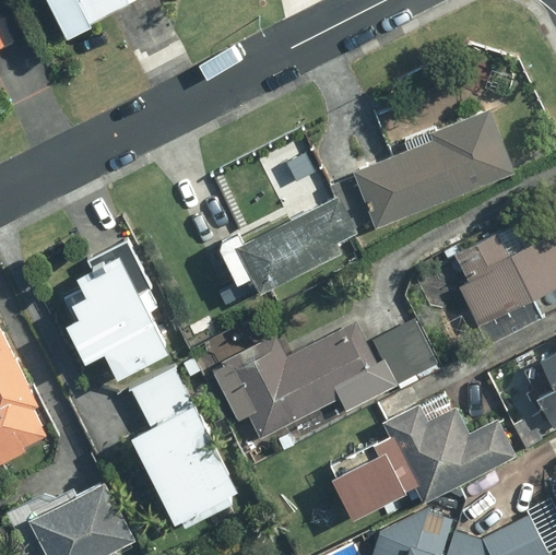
[(0,0),(0,59),(35,42),(13,0),(0,0)]
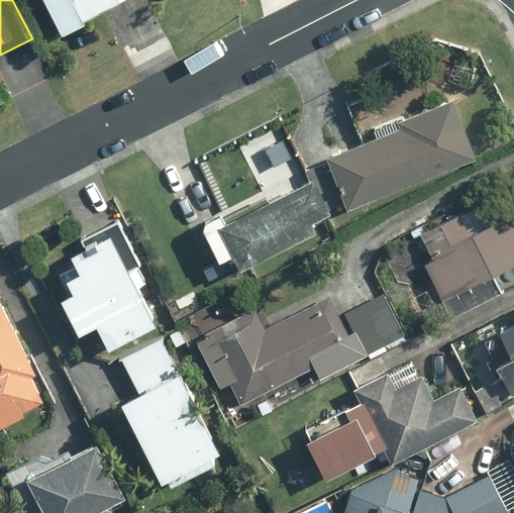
[(42,0),(62,37),(141,0),(42,0)]
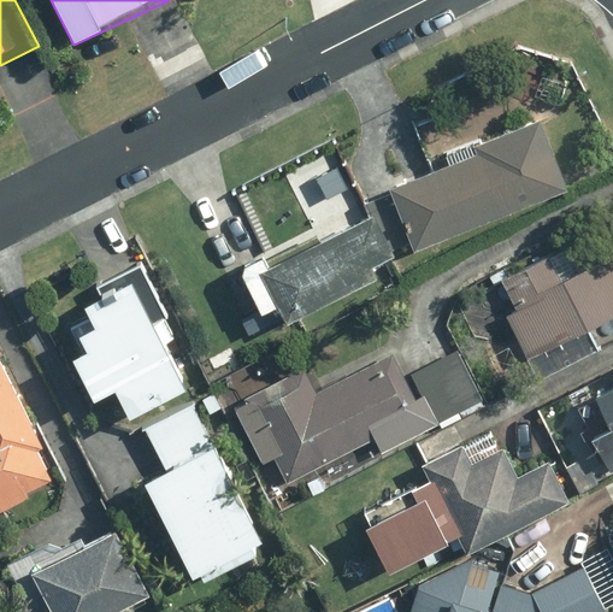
[(454,164),(388,193),(390,199),(364,210),(367,217),(258,264),(284,327),(385,283),(378,266),(570,184),(541,117),(451,156),(454,164)]
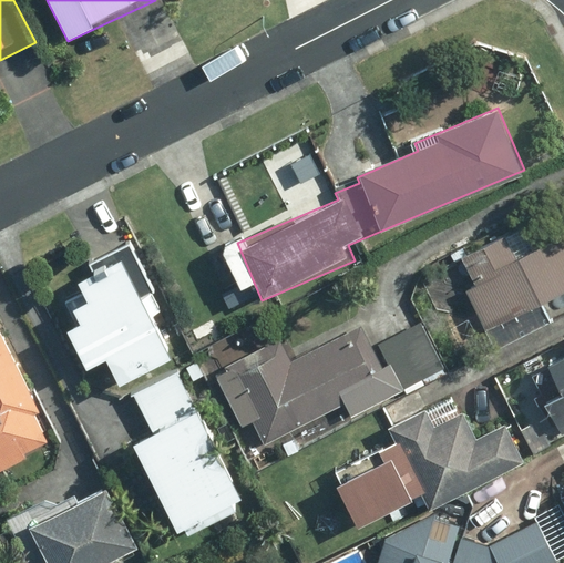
[(486,330),(563,289),(563,241),(551,217),(436,279),(460,325),(478,316),(486,330)]
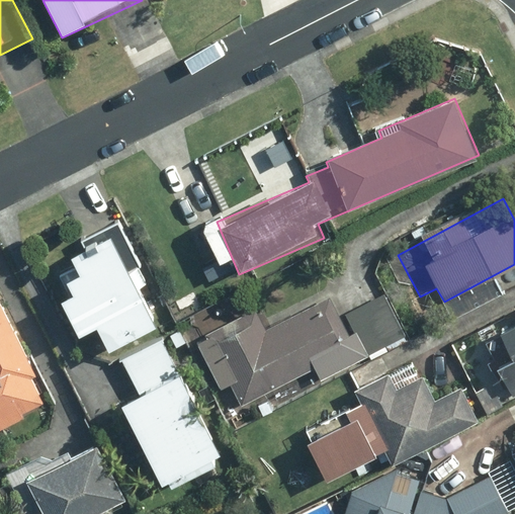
[(155,330),(140,290),(150,287),(125,223),(65,246),(76,273),(57,281),(76,333),(94,326),(103,350),(155,330)]
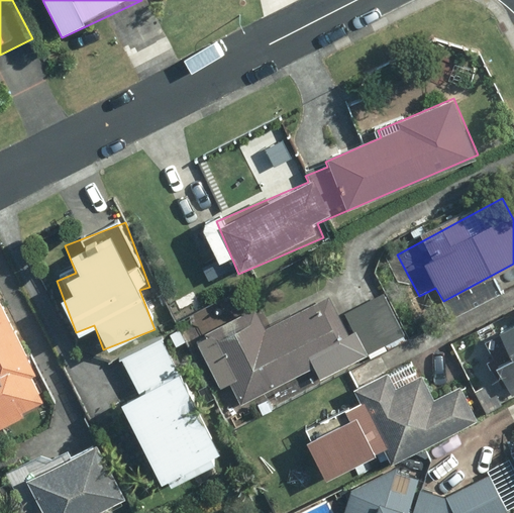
[(0,422),(50,399),(0,295),(0,422)]
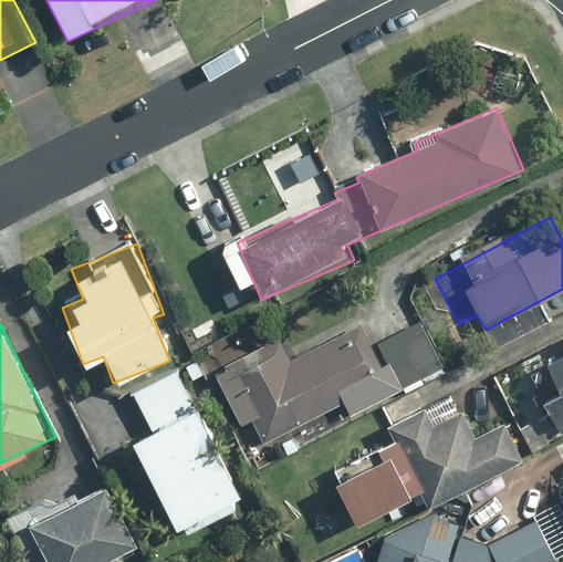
[(289,458),(444,373),(416,323),(371,350),(358,330),(293,366),(275,336),(215,370),(249,432),(253,428),(263,446),(278,438),(289,458)]
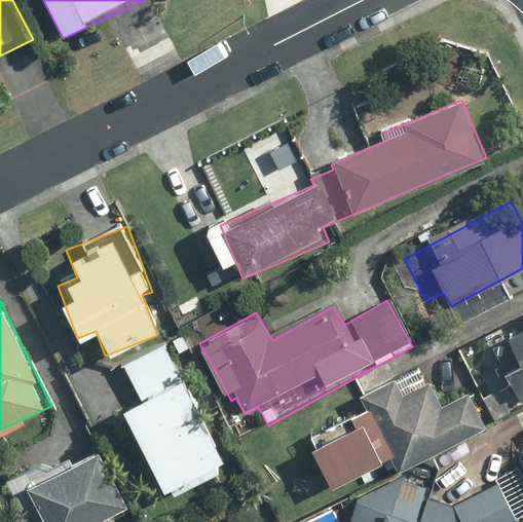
[(522,333),(494,347),(522,402),(522,333)]
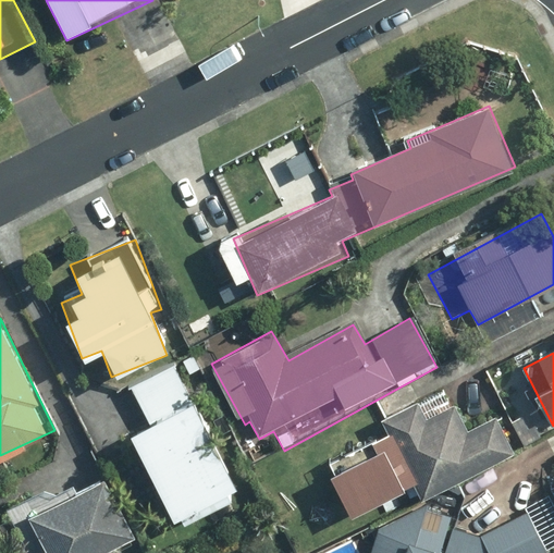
[(238,496),(180,366),(133,386),(149,425),(128,433),(170,527),(238,496)]
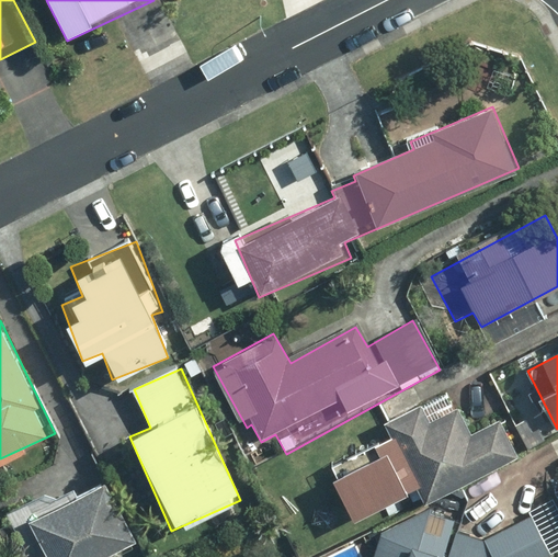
[(423,508),(519,456),(498,417),(473,430),(460,408),(435,421),(425,404),(383,427),(390,442),(330,474),(356,523),(393,504),(414,492),(423,508)]
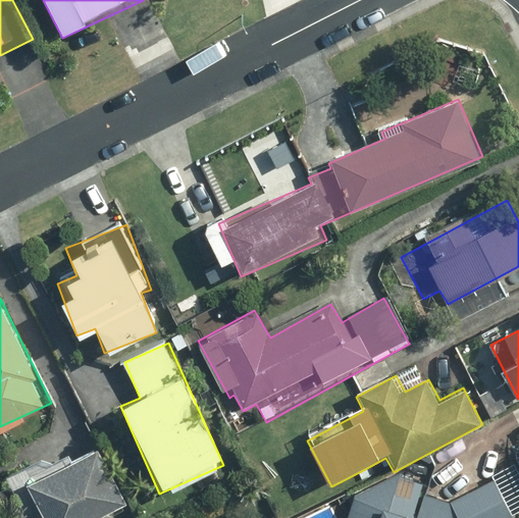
[(109,517),(131,505),(85,428),(0,480),(0,482),(21,517),(109,517)]
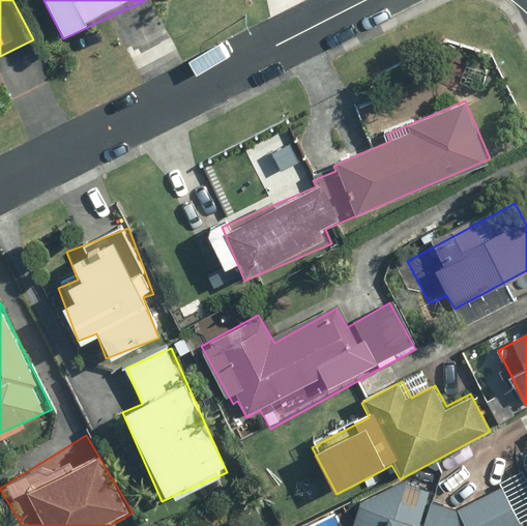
[(432,492),(371,476),(354,525),(520,525),(523,524),(507,493),(464,514),(429,503),(432,492)]
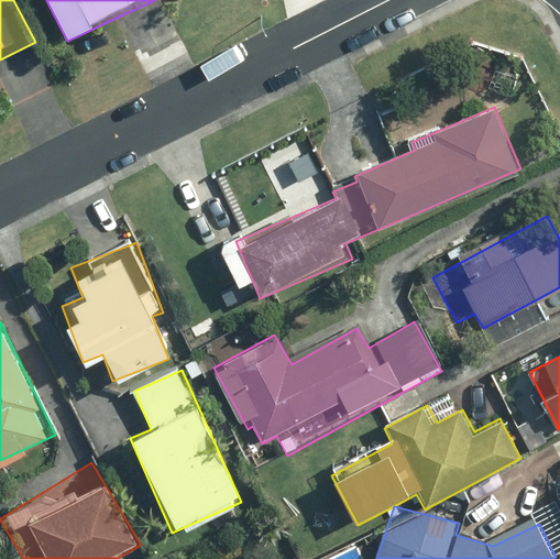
All buildings are outlined.
